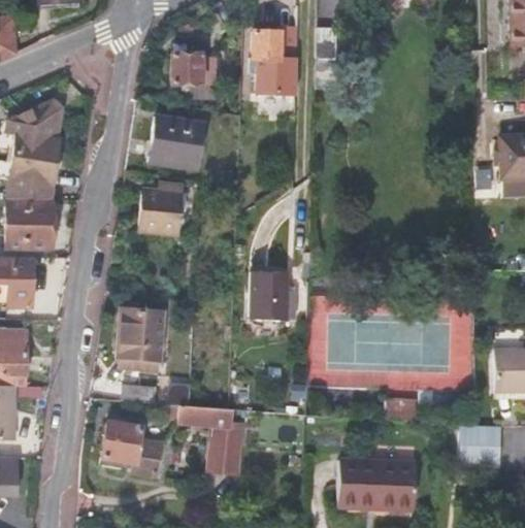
[(524,0),(509,0),(511,46),(524,46),(524,0)]
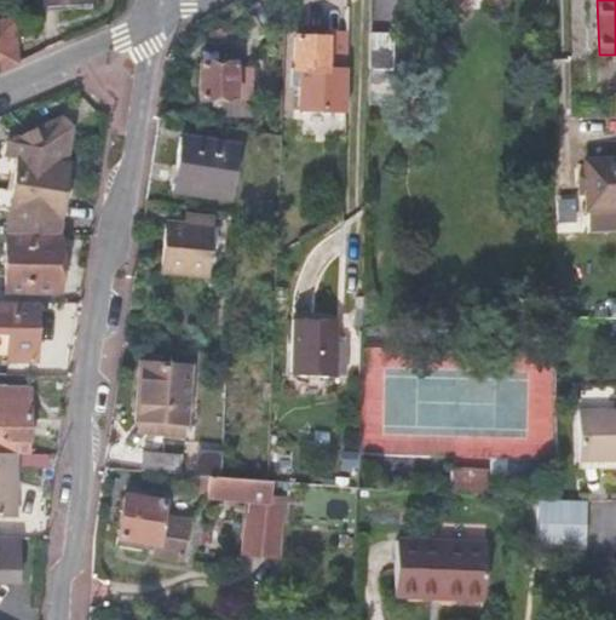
[(0,70),(18,63),(16,19),(0,21),(0,70)]
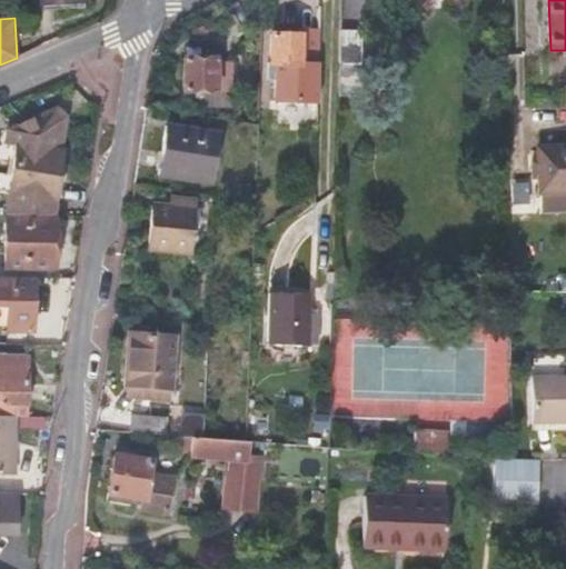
[(341,31),(339,97),(361,98),(363,31),(341,31)]
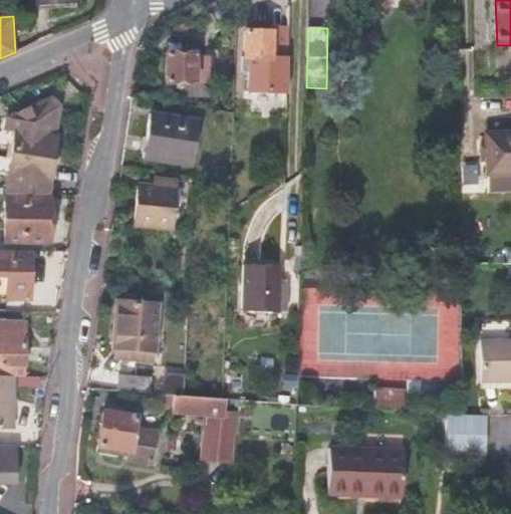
[(247,30),(246,60),(249,60),(248,91),(271,92),(287,93),(289,31),(273,30),(247,30)]
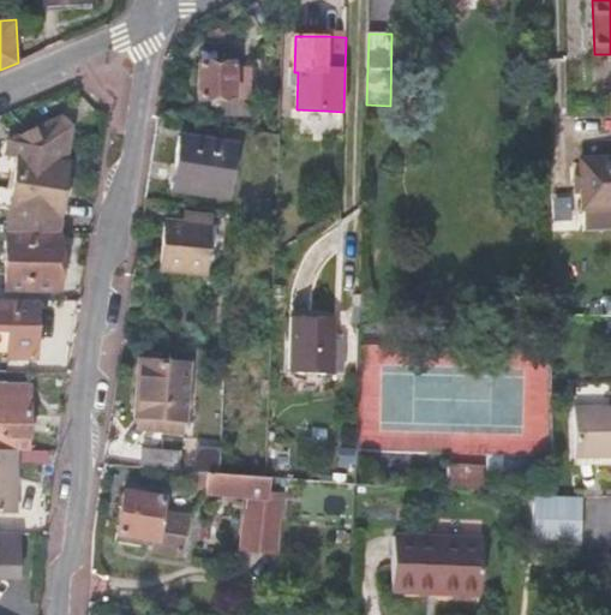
[(199,99),(223,99),(235,99),(235,65),(235,64),(201,63),(199,99)]
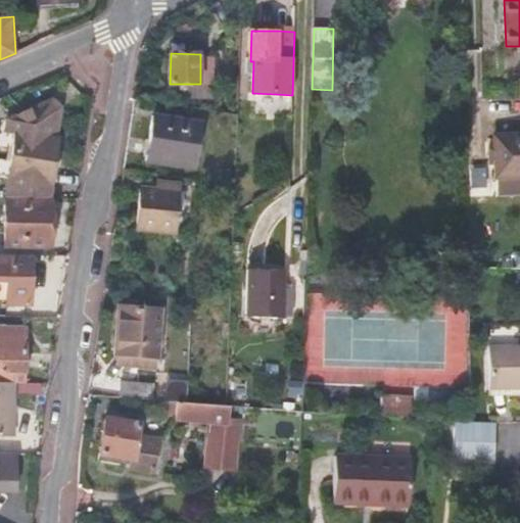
[(217,55),(200,55),(200,84),(190,84),(190,98),(216,99),(217,55)]
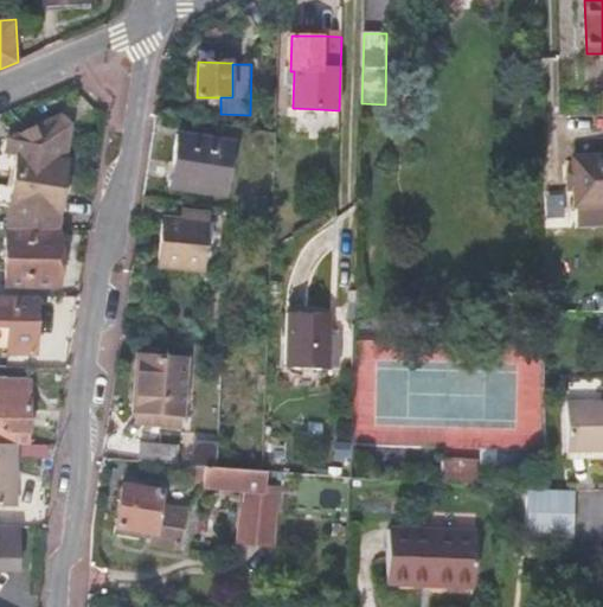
[(7,229),(55,229),(69,126),(61,117),(10,140),(7,154),(17,157),(7,229)]
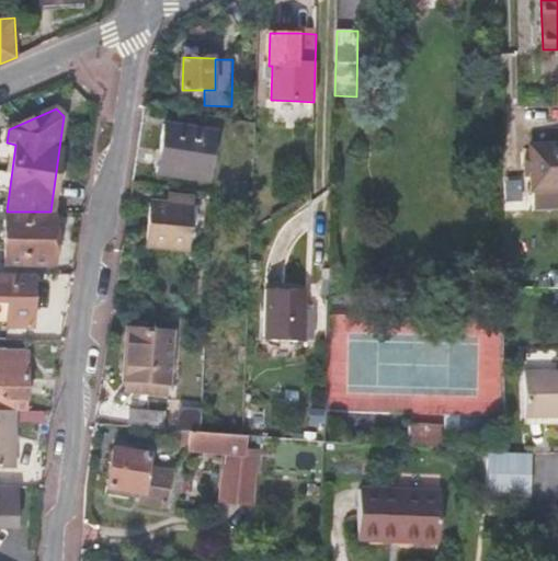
[(167,125),(159,172),(209,180),(216,133),(167,125)]
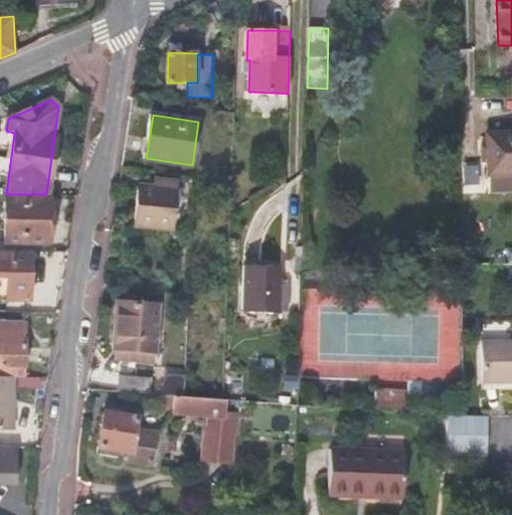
[(511,131),(488,132),(489,174),(511,173),(511,131)]
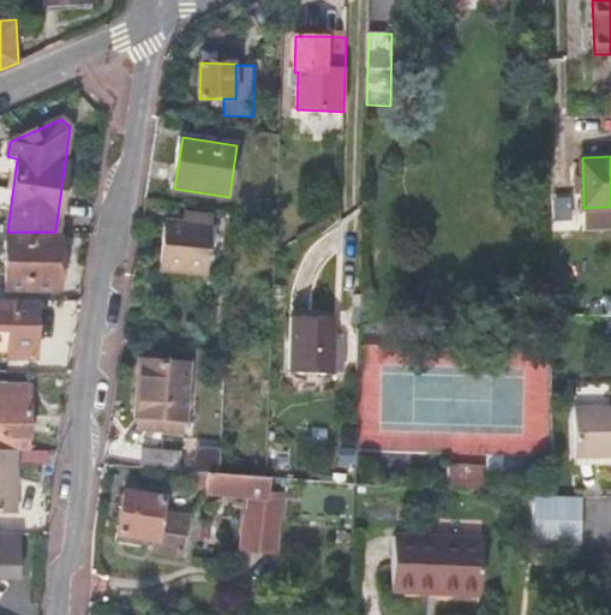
[(167,220),(162,270),(207,275),(210,224),(167,220)]
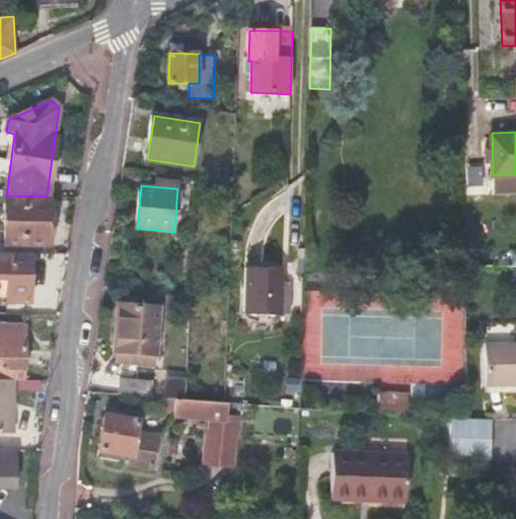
[(47,196),(6,196),(6,245),(50,245),(50,196),(47,196)]
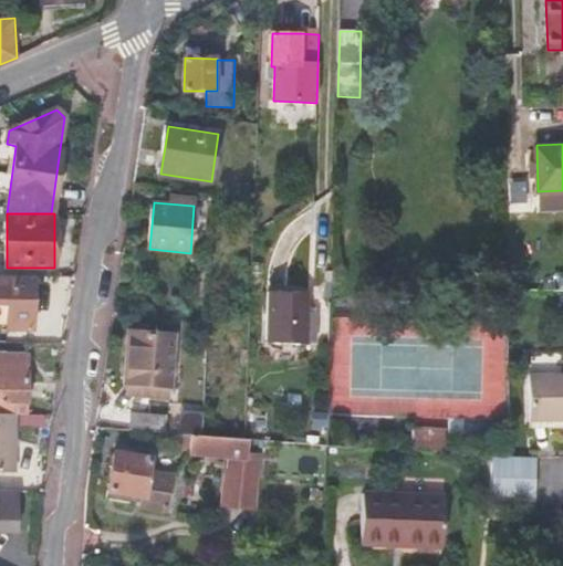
[(32,275),(0,274),(0,307),(7,307),(7,326),(32,327),(32,275)]
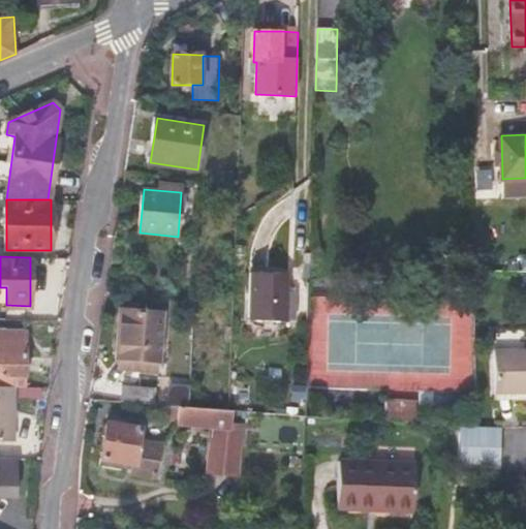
[(291,274),(252,273),(250,321),(289,322),(291,274)]
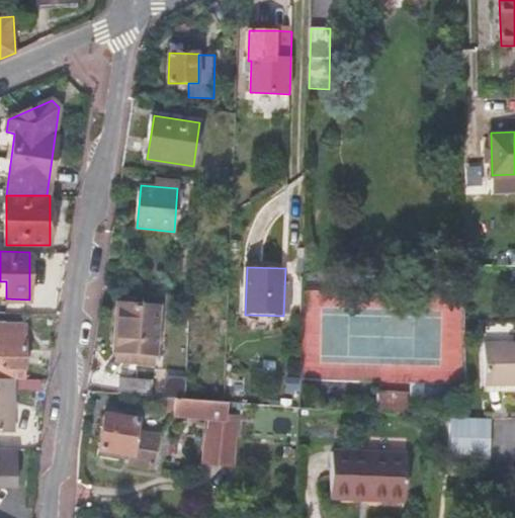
[(156,354),(160,307),(119,304),(119,318),(117,317),(115,338),(117,338),(116,352),(139,353),(138,363),(155,364),(155,354),(156,354)]
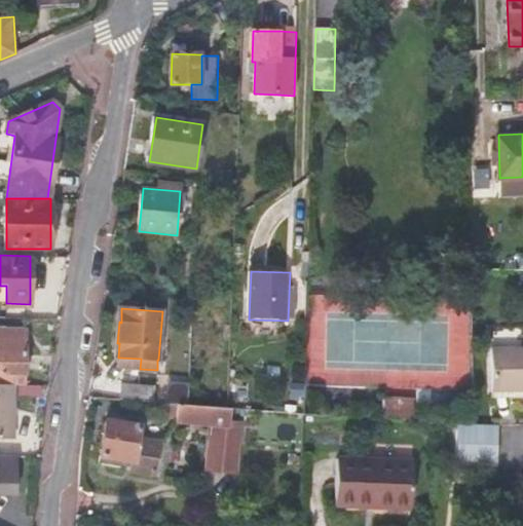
[(0,383),(15,384),(25,384),(27,330),(0,329),(0,383)]
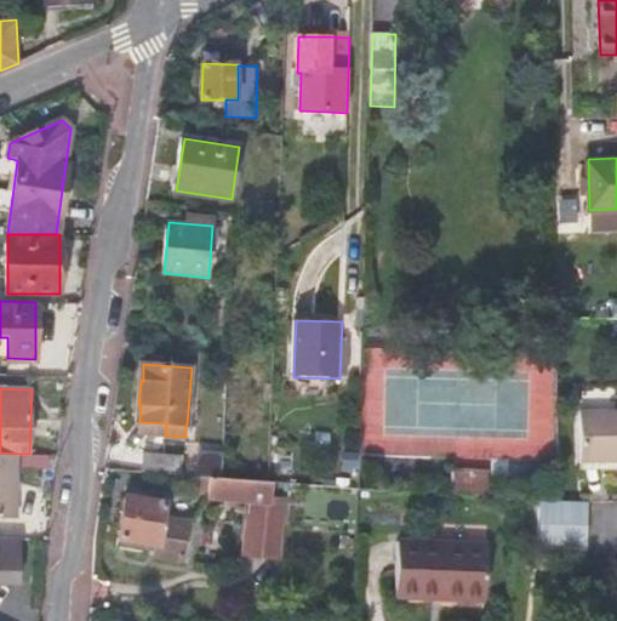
[(616,406),(581,408),(582,462),(616,462),(616,406)]
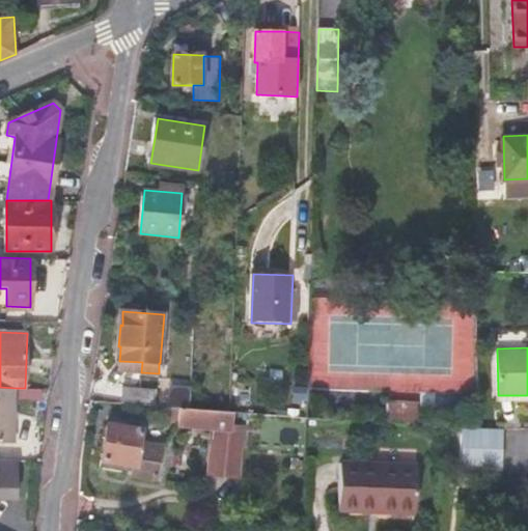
[(142,362),(119,361),(119,371),(141,372),(142,362)]
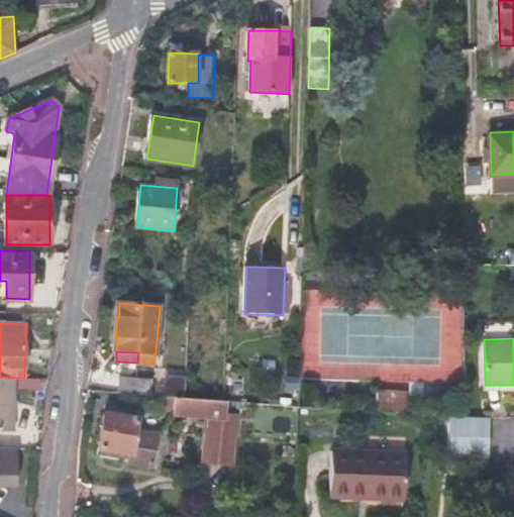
[(0,377),(0,430),(13,430),(15,378),(0,377)]
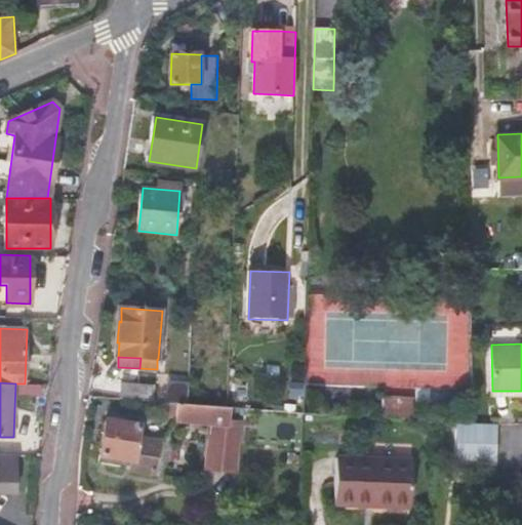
[(149,401),(154,402),(155,385),(123,382),(122,399),(149,401)]
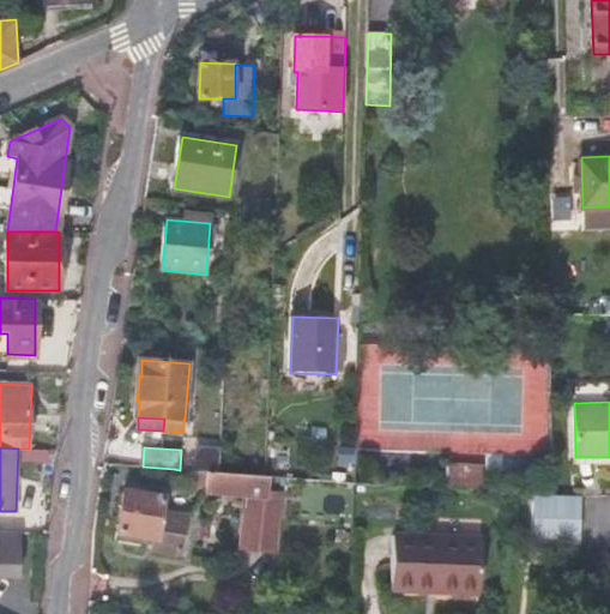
[(448,488),(483,489),(483,465),(448,464),(448,488)]
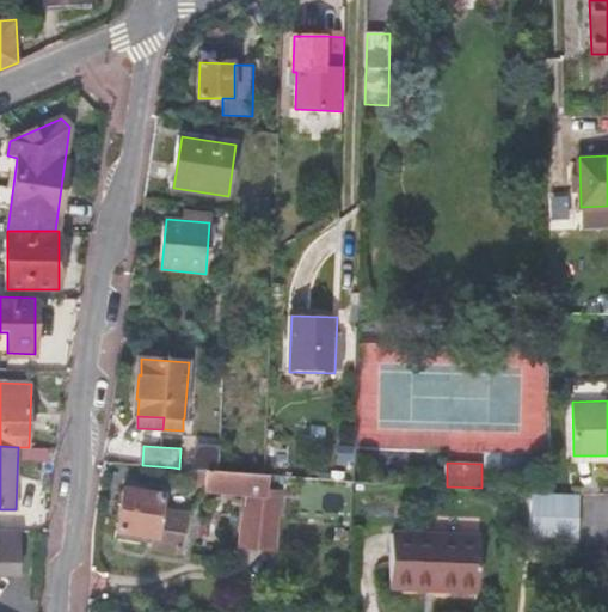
[(244,544),(264,545),(277,548),(282,509),(268,508),(271,475),(268,475),(221,471),(208,471),(206,490),(251,494),(250,510),(247,510),(244,544)]
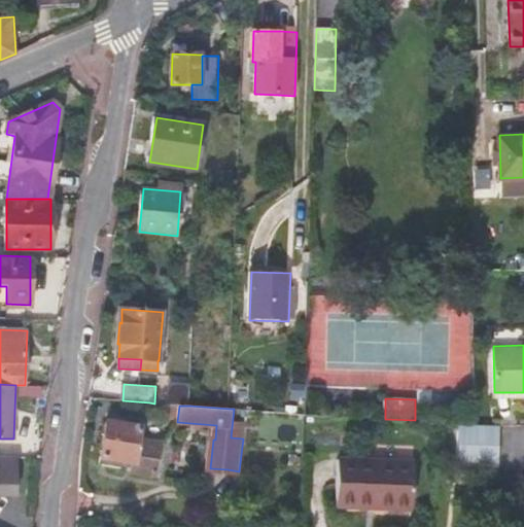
[(107,421),(101,456),(134,461),(133,469),(133,470),(156,475),(159,458),(166,459),(168,443),(140,440),(142,425),(107,421)]
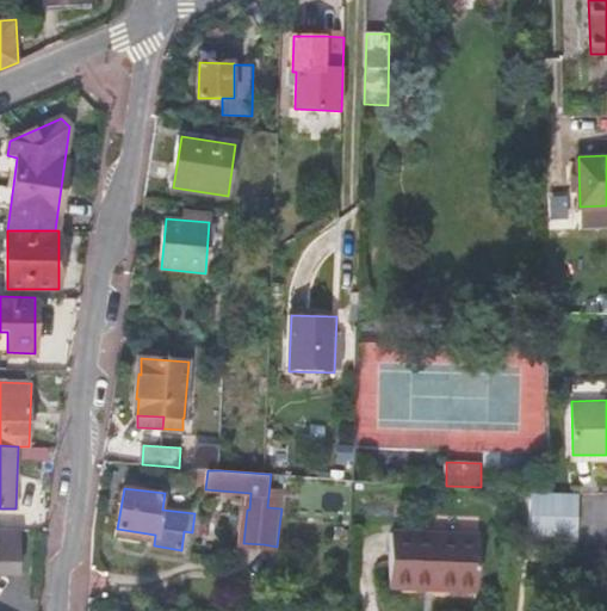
[(552,491),(546,491),(544,538),(581,538),(582,492),(552,491)]
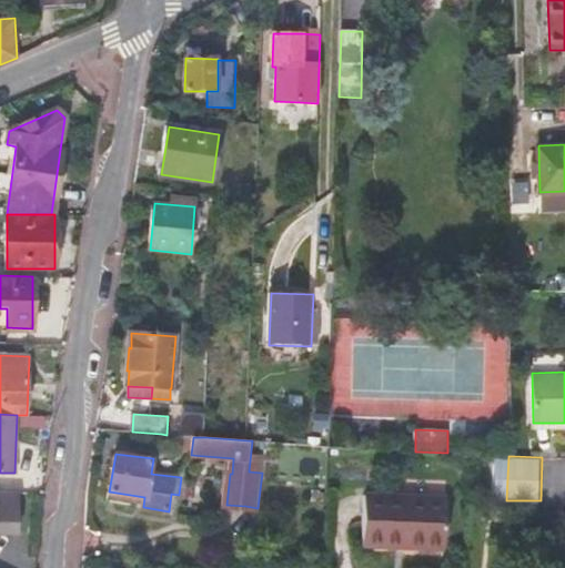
[(0,492),(0,533),(17,534),(18,493),(0,492)]
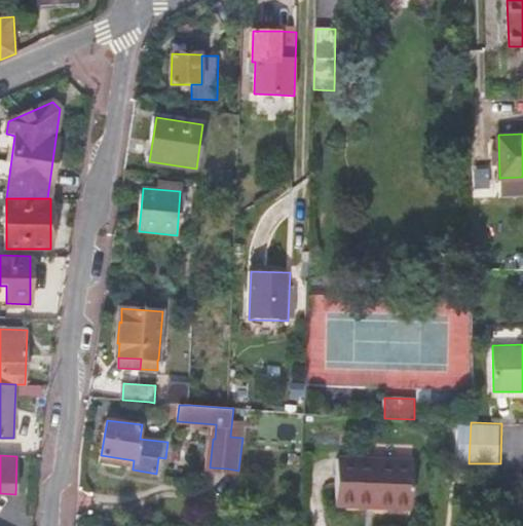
[(101,462),(133,468),(134,460),(101,455),(101,462)]
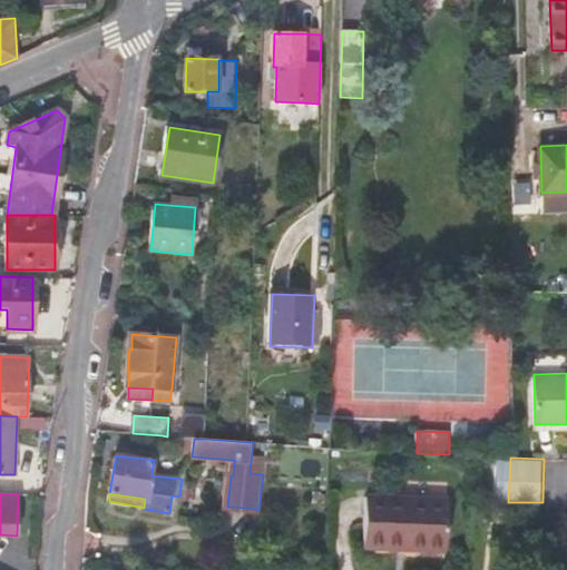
[(409,542),(409,549),(448,551),(451,501),(368,497),(365,540),(409,542)]
